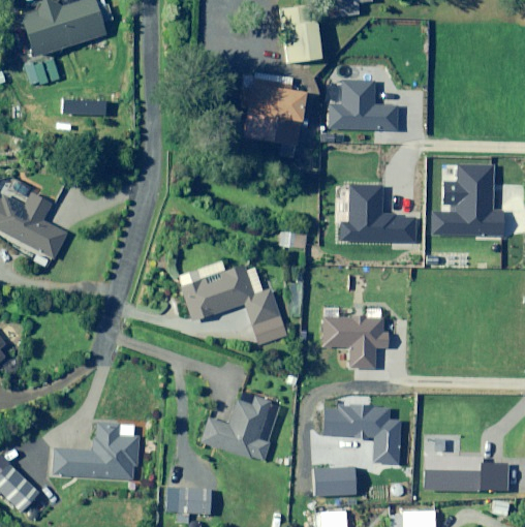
[(104,34),(94,0),(40,0),(42,7),(21,14),(34,56),(104,34)]
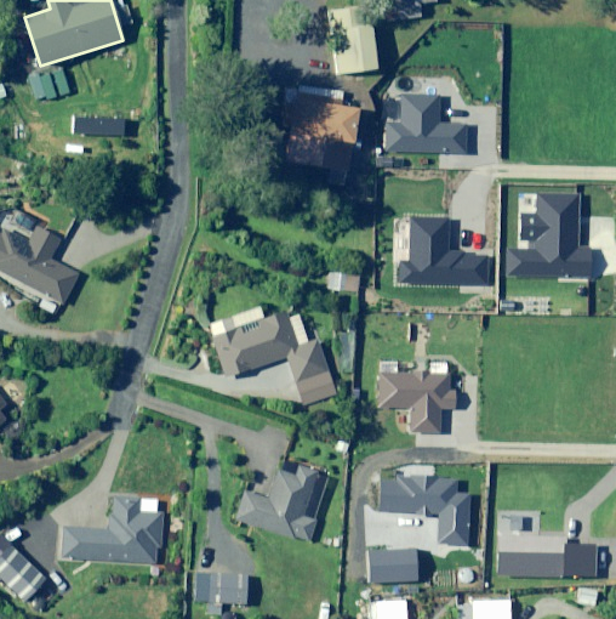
[(382,0),(385,20),(421,16),(420,1),(429,0),(382,0)]
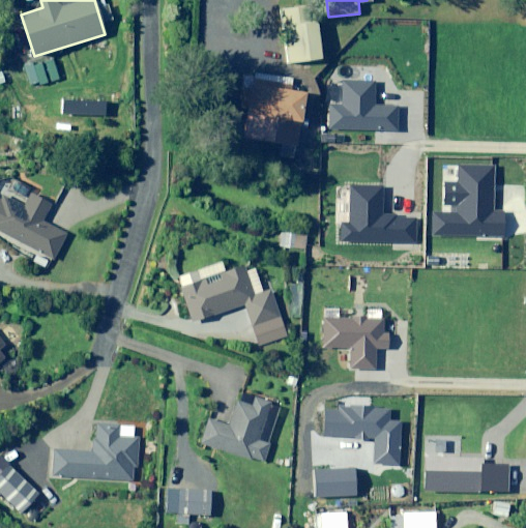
[(321,58),(315,4),(282,8),(288,62),(321,58)]
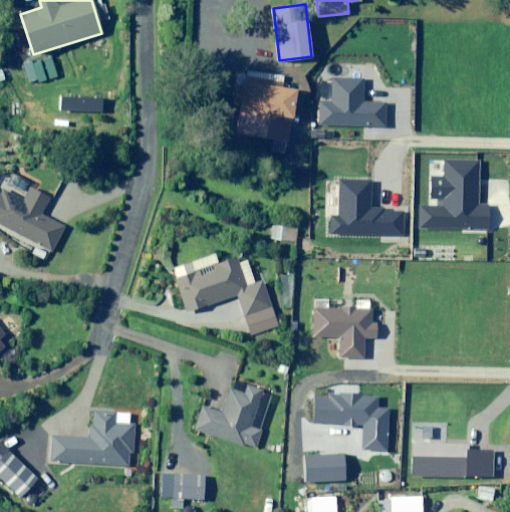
[(59,75),(55,57),(27,63),(30,81),(59,75)]
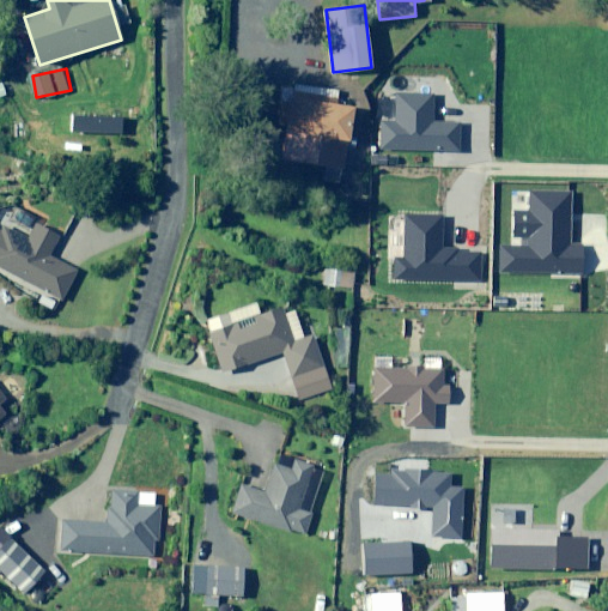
[(318,134),(315,163),(327,165),(324,179),(342,181),(352,107),(338,104),(339,89),(296,83),(295,89),(284,86),(279,123),(287,125),(286,129),(318,134)]
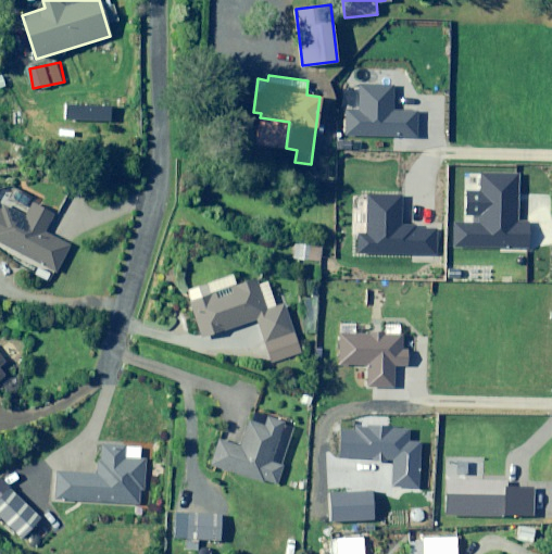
[(53,213),(33,202),(26,215),(4,204),(2,209),(0,208),(0,241),(58,272),(72,244),(45,230),(53,213)]
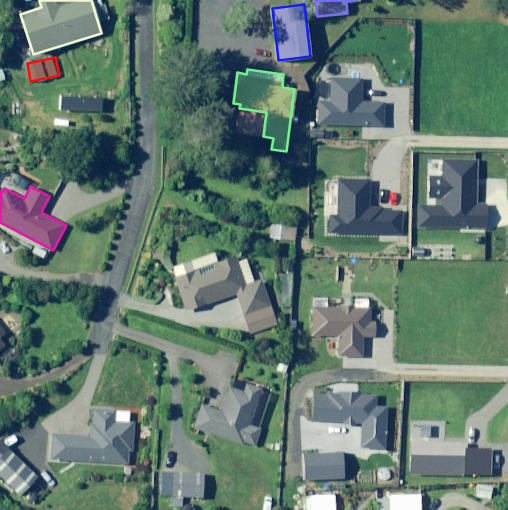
[(298,225),(274,223),(272,237),(297,239),(298,225)]
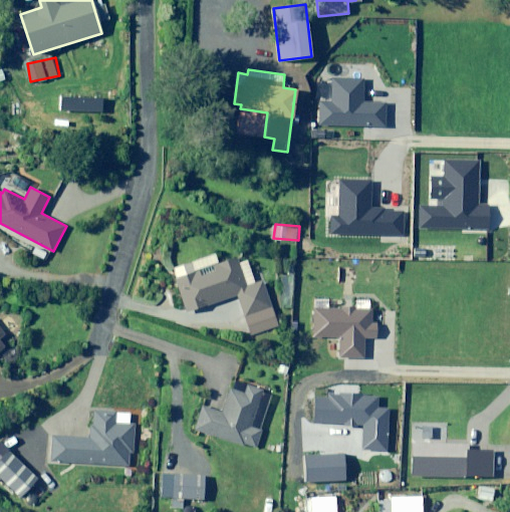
[(216,253),(172,267),(187,312),(238,295),(251,333),(279,324),(264,280),(248,285),(238,256),(219,262),(216,253)]
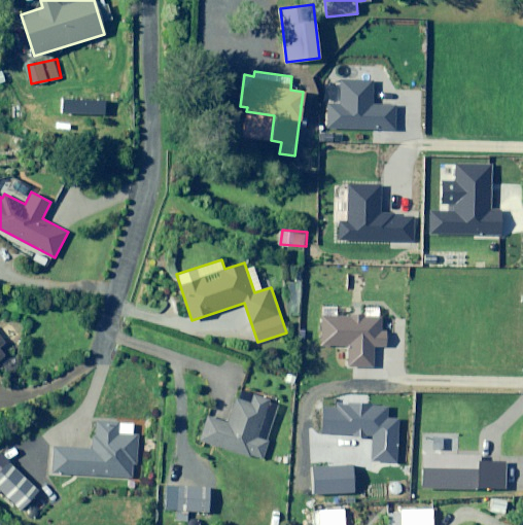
[(303,314),(298,284),(285,286),(290,316),(303,314)]
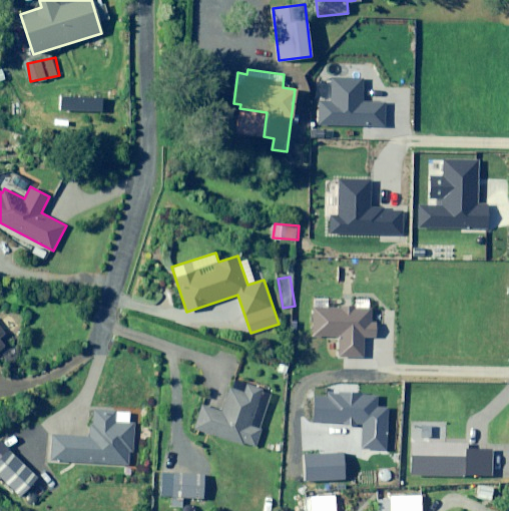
[(263,390),(247,385),(244,392),(229,387),(221,411),(202,405),(194,429),(255,448),(262,428),(250,425),(263,390)]
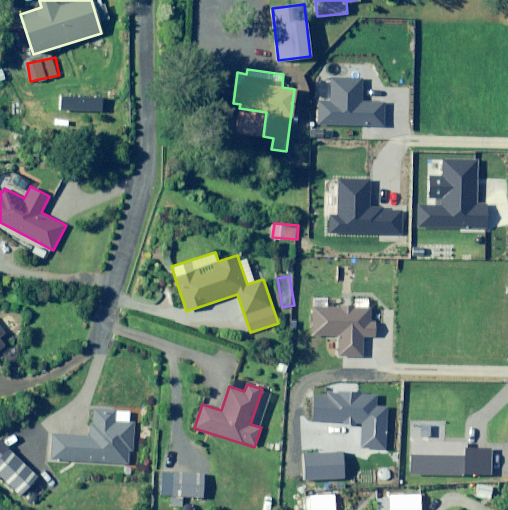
[(119,410),(94,409),(93,435),(52,433),(51,460),(130,463),(131,446),(135,446),(136,422),(119,421),(119,410)]
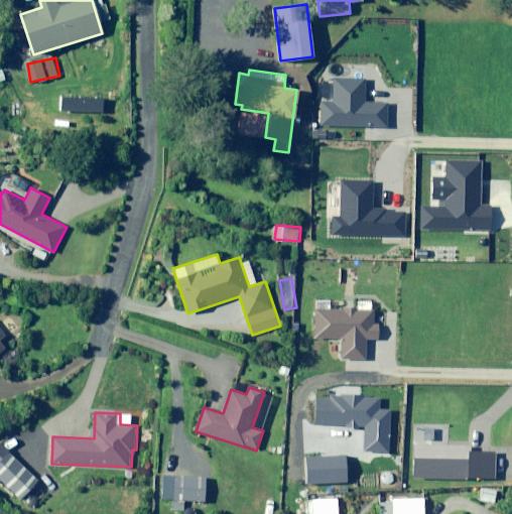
[(39,480),(10,452),(0,462),(0,479),(20,499),(39,480)]
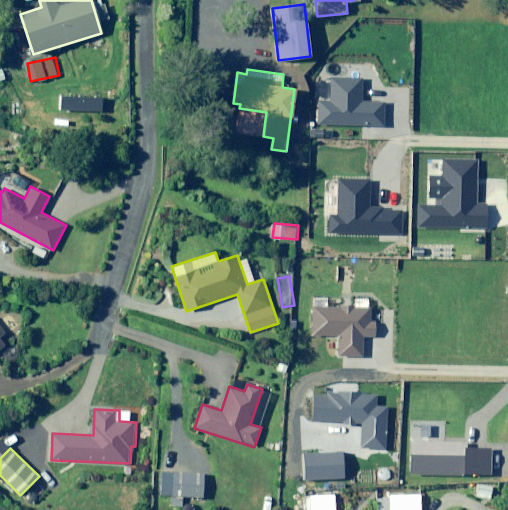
[(205,473),(161,470),(159,494),(172,495),(171,505),(183,506),(184,496),(203,497),(205,473)]
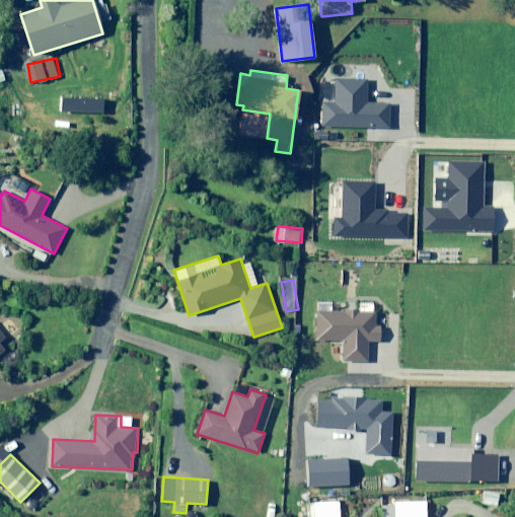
[(340,516),(340,501),(315,501),(314,516),(340,516)]
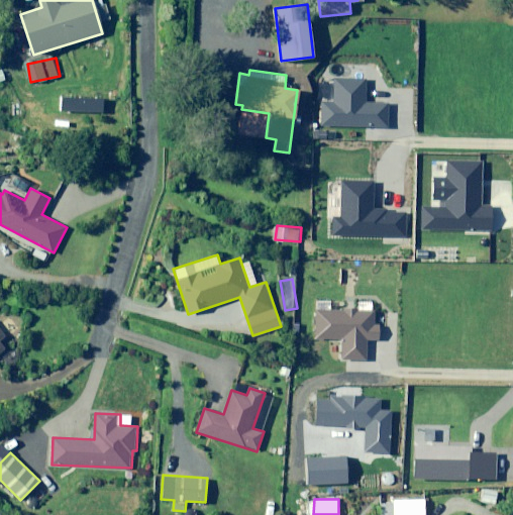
[(424,514),(425,499),(382,500),(382,514),(424,514)]
